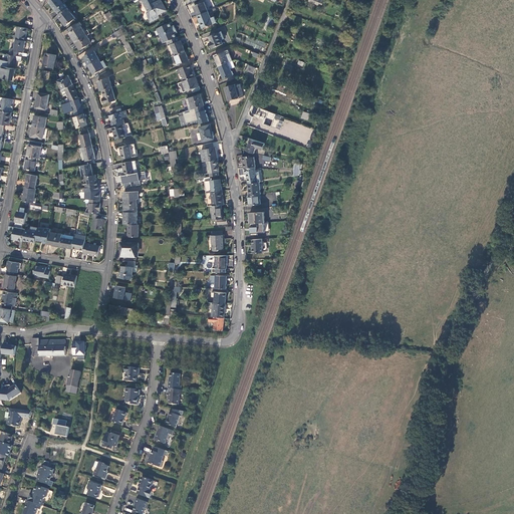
[(62,0),(50,0),(49,2),(59,15),(68,8),(68,7),(62,0)]
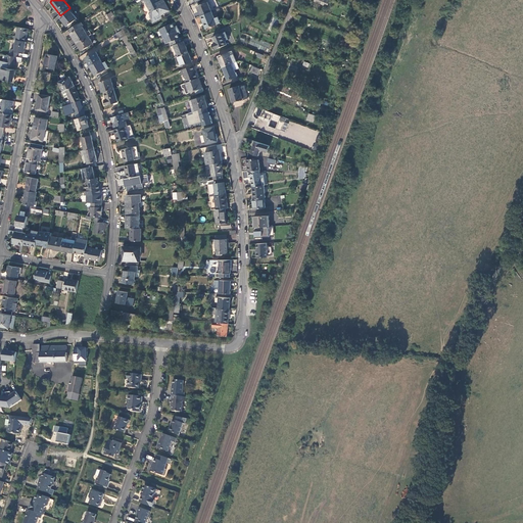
[(145,0),(144,1),(140,3),(143,7),(147,5),(151,11),(167,3),(164,0),(162,0),(160,1),(159,0),(145,0)]
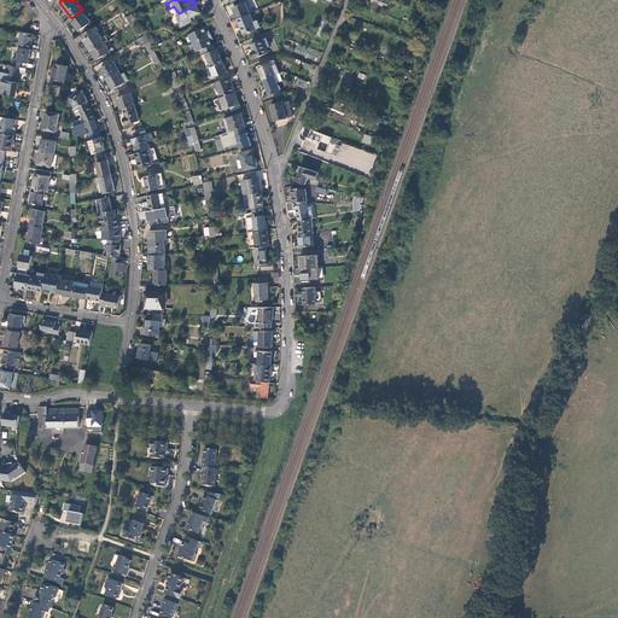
[(250,15),(245,3),(232,9),(237,19),(250,15)]
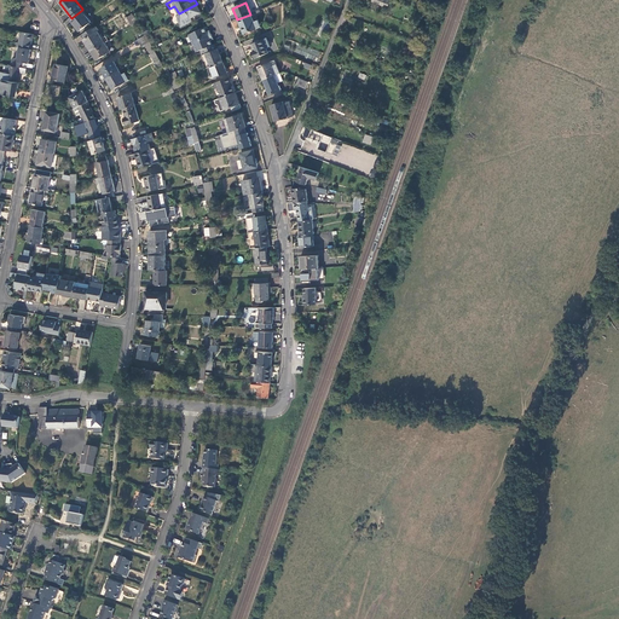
[(197,4),(179,13),(179,15),(178,16),(178,18),(177,19),(180,27),(191,21),(191,18),(195,17),(196,21),(203,17),(197,4)]
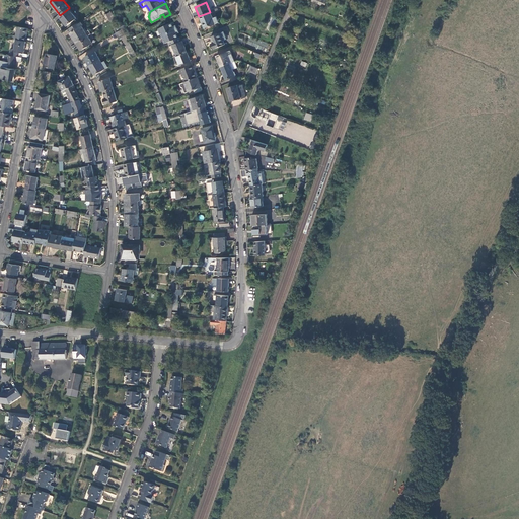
[(60,15),(59,15),(68,26),(77,19),(69,8),(60,15)]
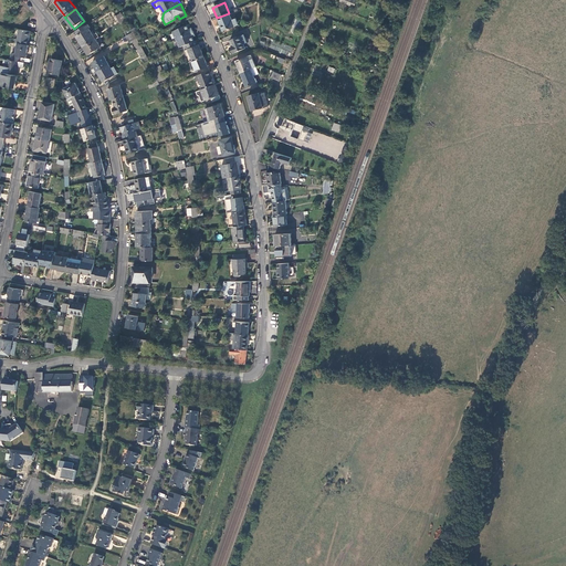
[(231,21),(229,13),(217,18),(222,31),(238,25),(236,19),(231,21)]
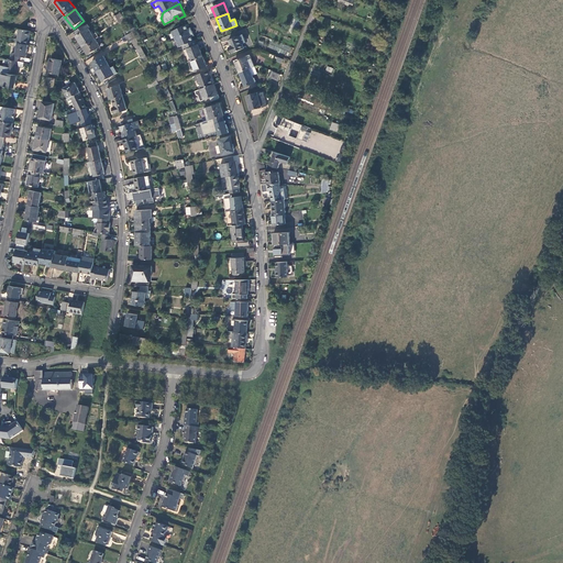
[(117,17),(121,24),(125,21),(121,14),(117,17)]
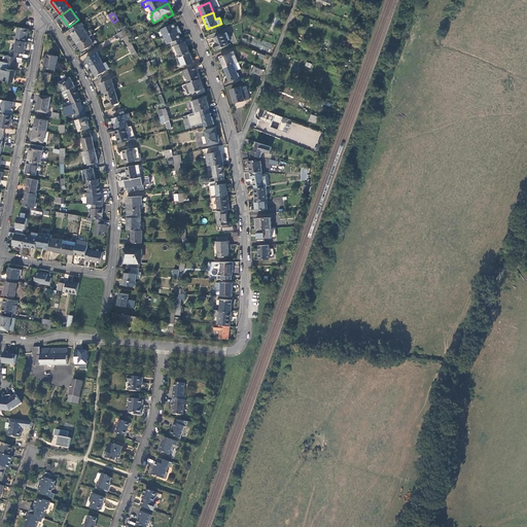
[(302,23),(313,27),(315,22),(304,18),(302,23)]
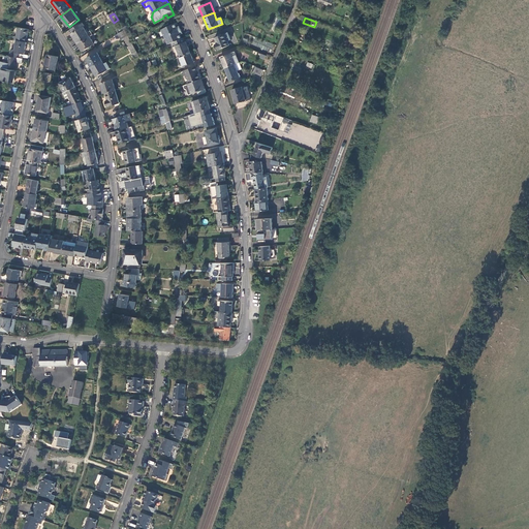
[(83,23),(70,30),(72,33),(71,34),(78,44),(90,37),(84,27),(85,26),(83,23)]
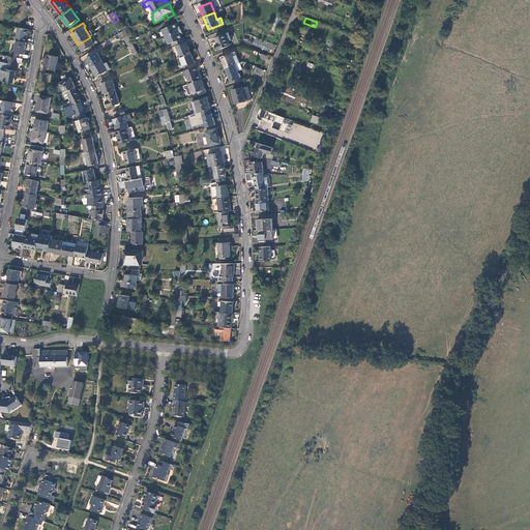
[(162,30),(168,45),(172,43),(181,39),(180,35),(182,34),(179,26),(176,28),(174,24),(162,30)]
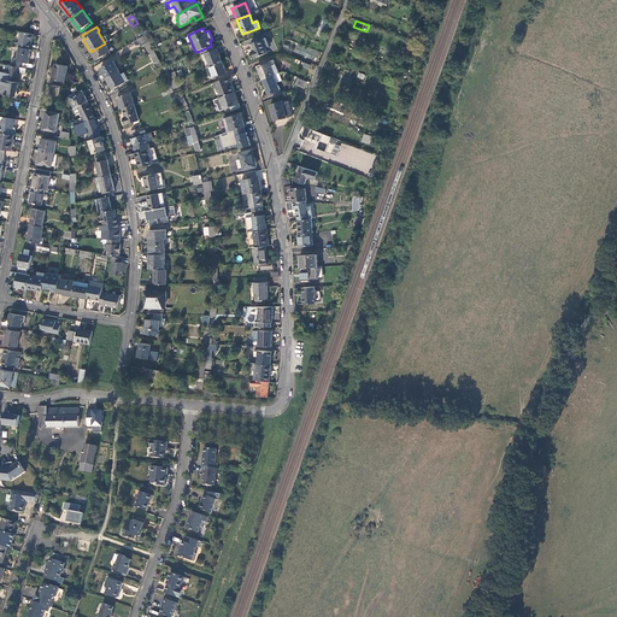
[(34,34),(22,33),(19,47),(31,50),(34,34)]
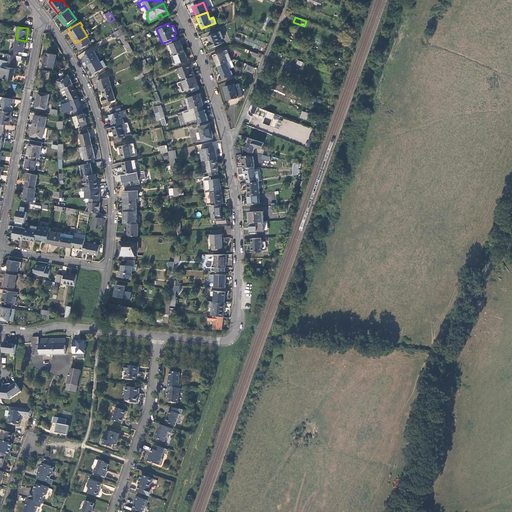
[(121,29),(115,33),(118,38),(120,37),(124,44),(128,42),(121,29)]
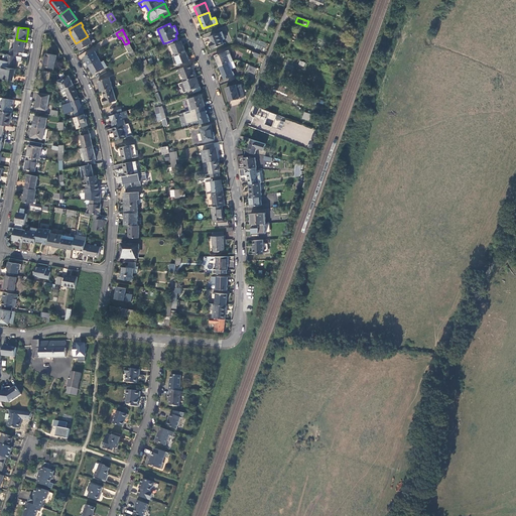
[(210,44),(212,49),(224,44),(219,33),(210,36),(212,43),(210,44)]
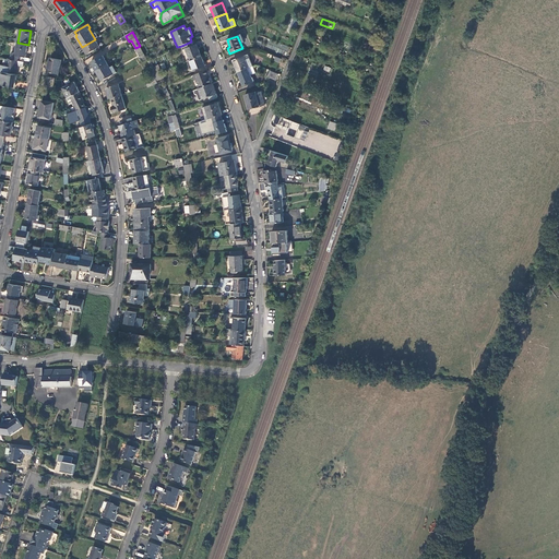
[(95,39),(82,47),(87,55),(99,47),(95,39)]
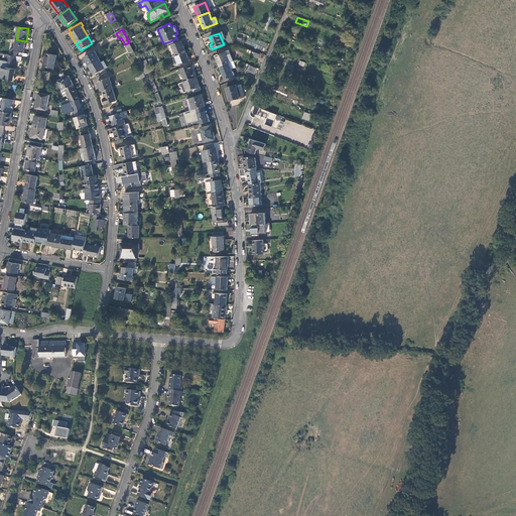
[(176,38),(167,42),(173,56),(176,55),(185,51),(181,41),(180,41),(179,37),(176,38)]
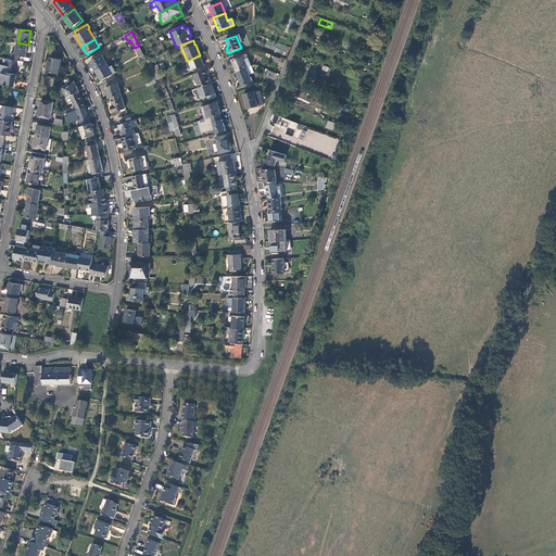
[(28,45),(17,42),(15,54),(12,54),(11,60),(20,61),(21,55),(26,57),(28,45)]
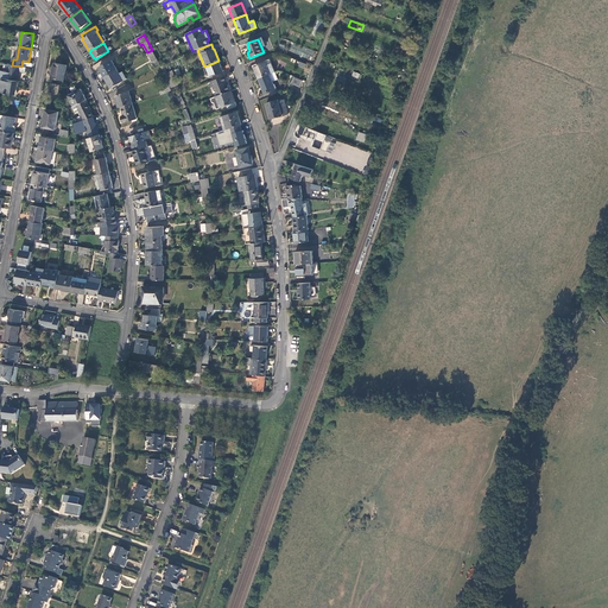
[(152,50),(147,52),(156,68),(160,65),(152,50)]
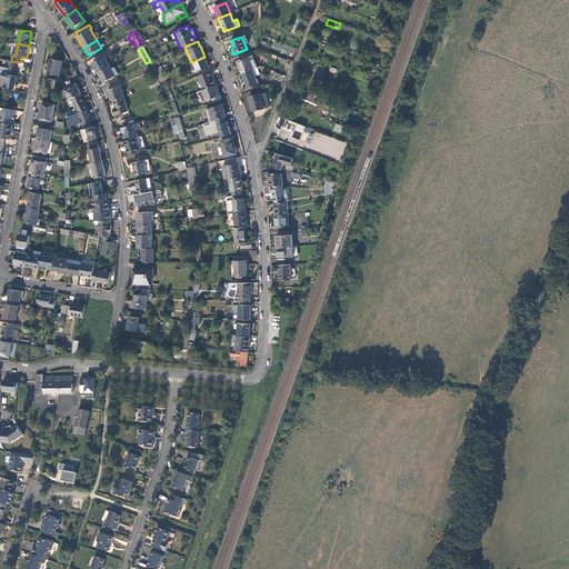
[(257,68),(258,68),(252,56),(237,61),(241,75),(257,68)]
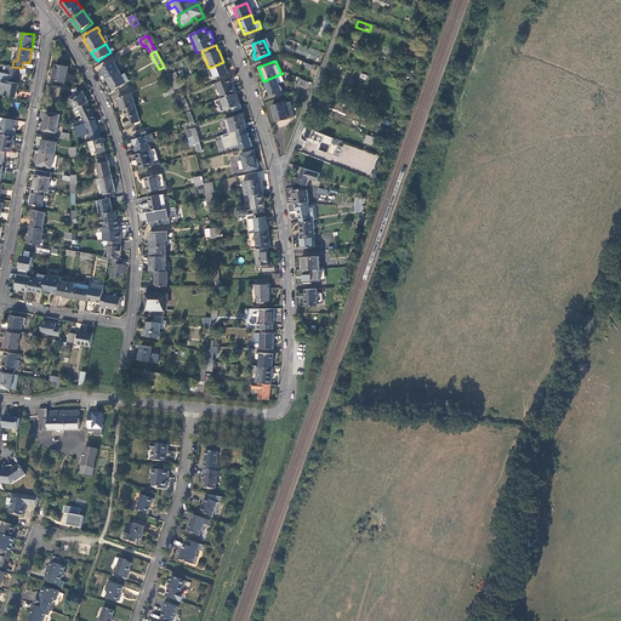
[(102,69),(107,79),(120,72),(114,62),(102,69)]
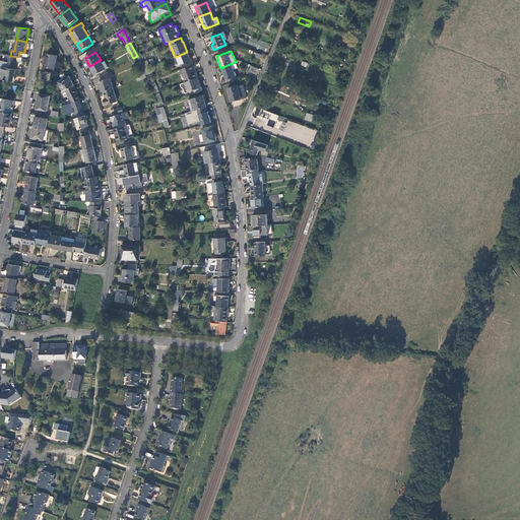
[(187,52),(178,56),(181,65),(191,62),(187,52)]
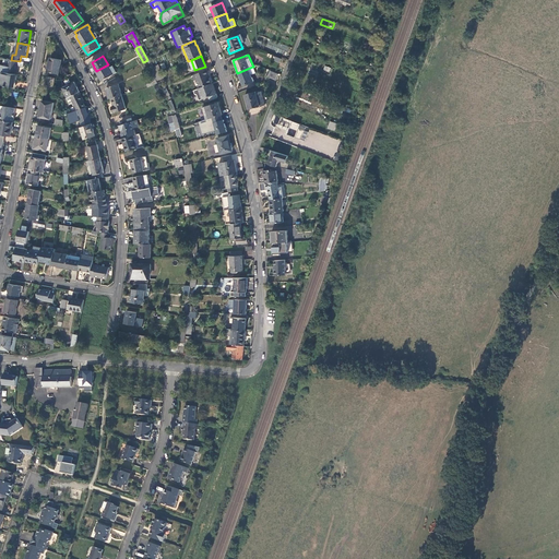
[(48,72),(59,74),(61,60),(50,58),(48,72)]
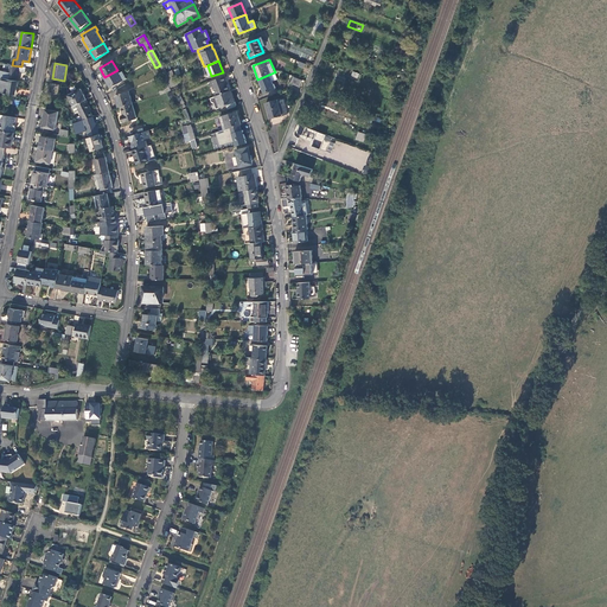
[(12,65),(10,64),(8,76),(5,75),(4,78),(18,81),(20,70),(26,71),(27,68),(21,66),(12,65)]
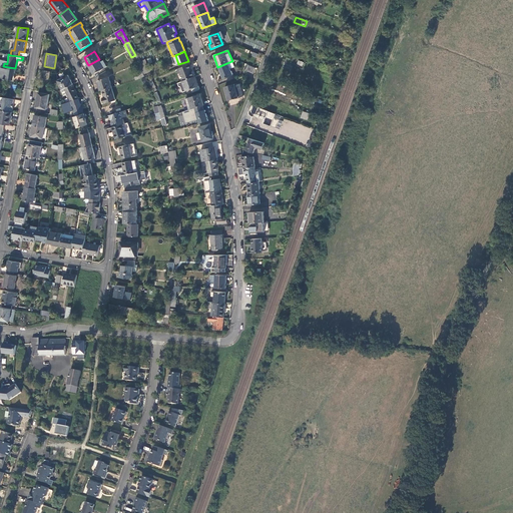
[(99,59),(88,65),(94,74),(104,68),(101,62),(99,59)]
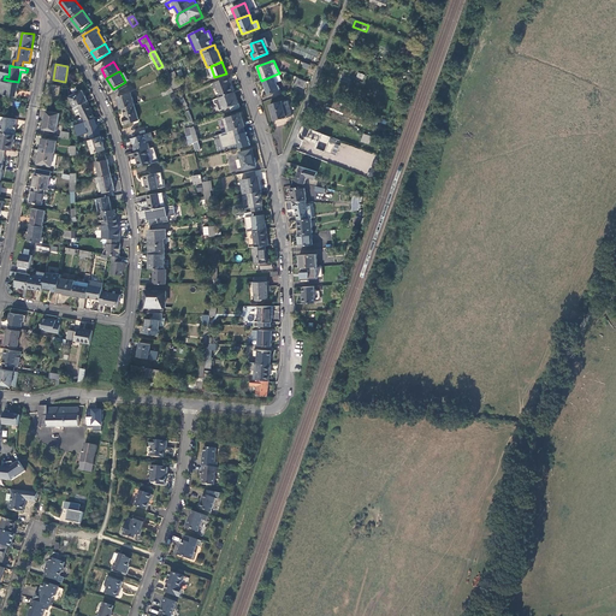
[(278,73),(261,81),(268,95),(279,92),(276,82),(280,81),(278,73)]
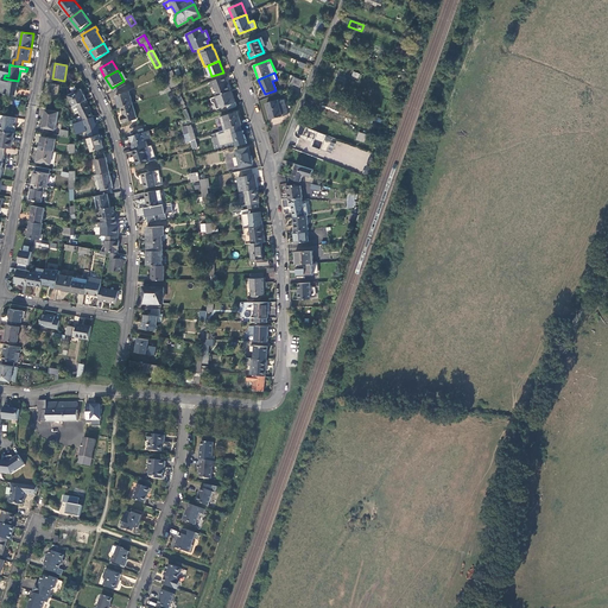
[(226,76),(211,82),(213,88),(215,87),(219,96),(230,92),(227,82),(228,82),(226,76)]
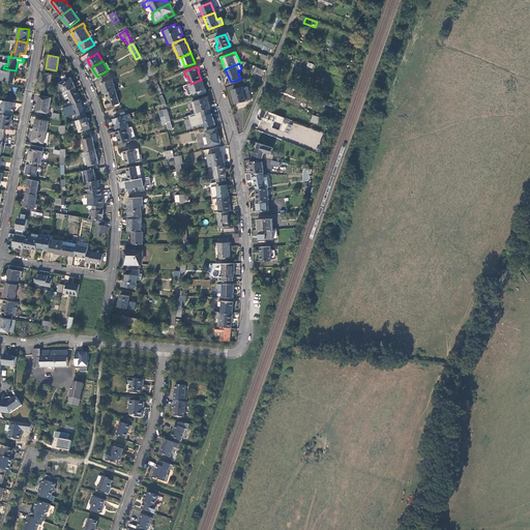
[(3,68),(2,67),(0,80),(7,82),(12,83),(15,77),(16,70),(3,68)]
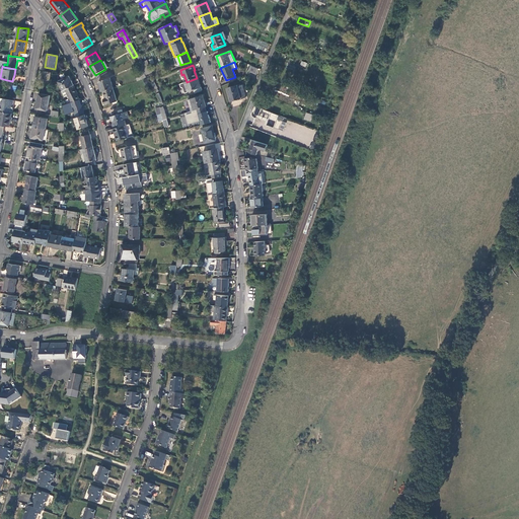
[(136,78),(138,81),(147,76),(147,75),(144,69),(143,66),(140,68),(143,75),(136,78)]
